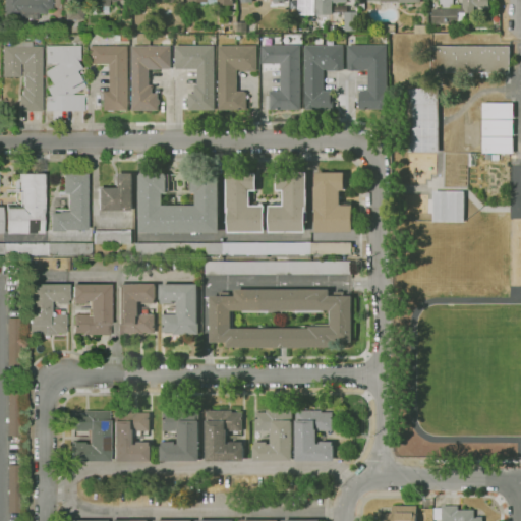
[(39,19),(20,19),(20,17),(3,17),(3,0),(52,0),(52,8),(47,8),(47,13),(38,13),(39,19)]
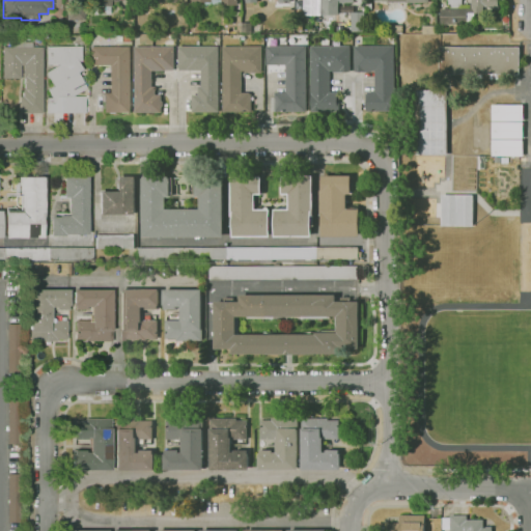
[(84,0),(84,20),(66,20),(66,0),(84,0)]
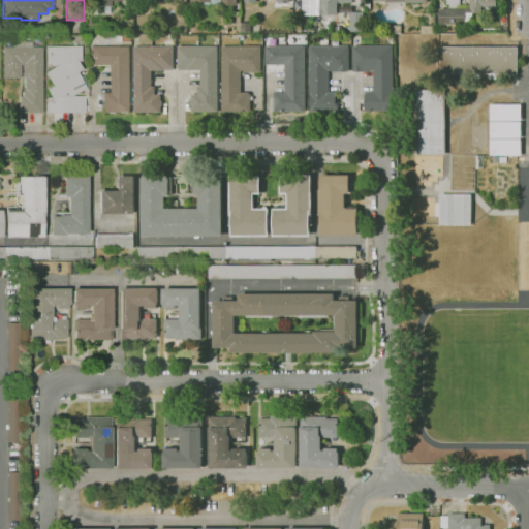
[(337,16),(319,14),(319,0),(352,0),(352,3),(338,3),(337,16)]
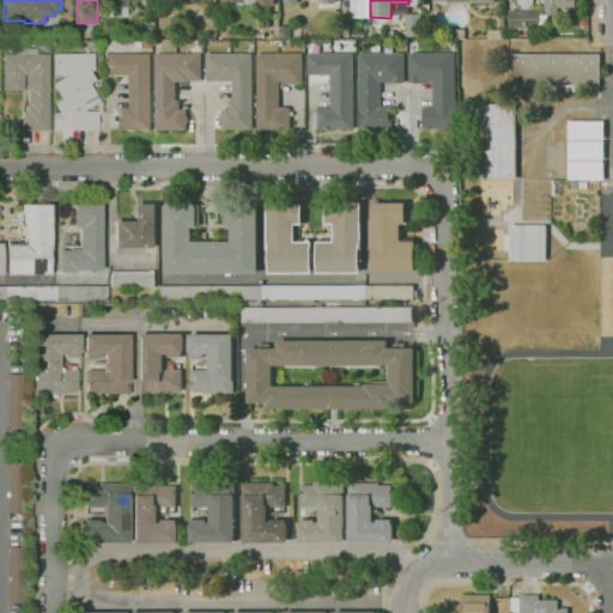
[(516,6),(516,0),(575,0),(575,8),(558,8),(558,26),(539,26),(539,29),(509,29),(509,10),(519,10),(516,6)]
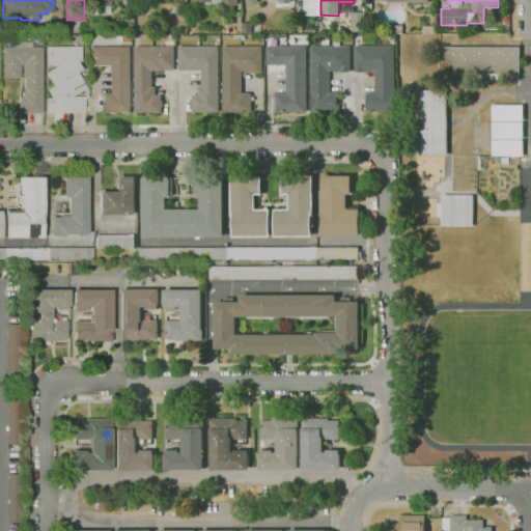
[(241,23),(251,23),(252,33),(241,33),(241,23)]
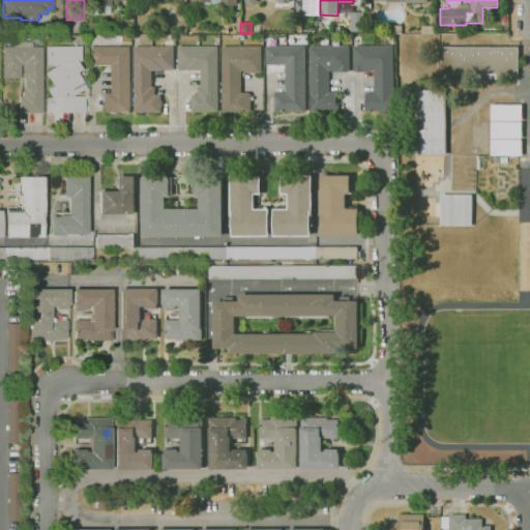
[(20,113),(20,96),(23,96),(23,95),(22,95),(22,92),(23,92),(23,89),(24,89),(24,88),(24,83),(24,82),(24,78),(23,78),(23,65),(20,65),(20,78),(2,79),(2,47),(12,47),(12,42),(32,42),(32,48),(41,47),(42,113),(20,113)]
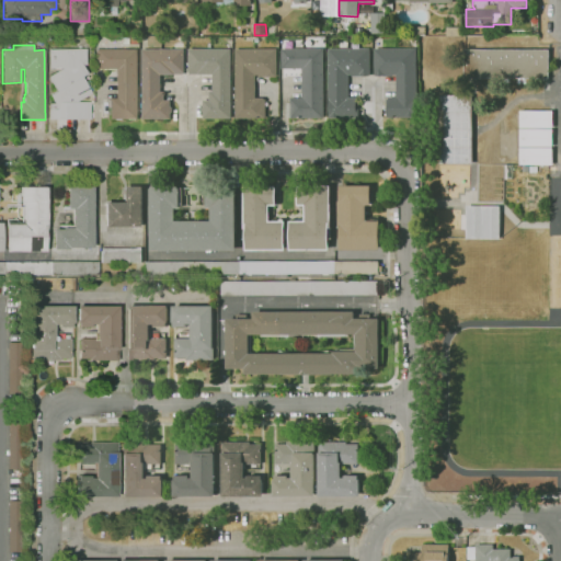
[(324,117),(290,118),(290,116),(287,116),(286,103),(290,103),(290,98),(302,98),(301,69),(282,69),(282,49),(323,48),(324,117)]
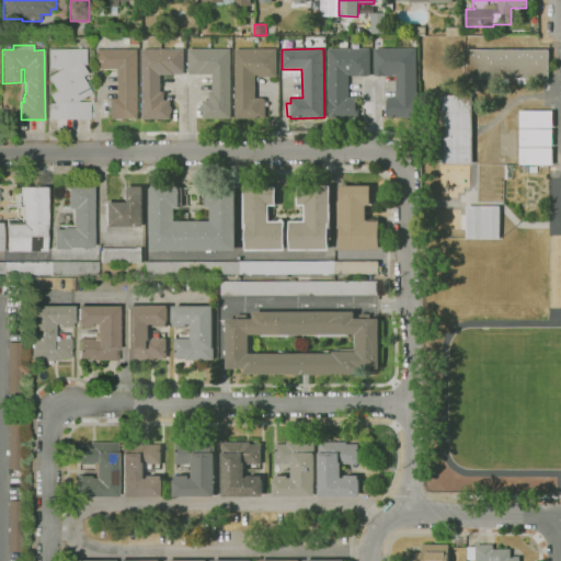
[(364,117),(328,117),(328,49),(370,48),(370,77),(352,77),(352,75),(348,75),(348,98),(358,98),(358,110),(363,110),(364,117)]
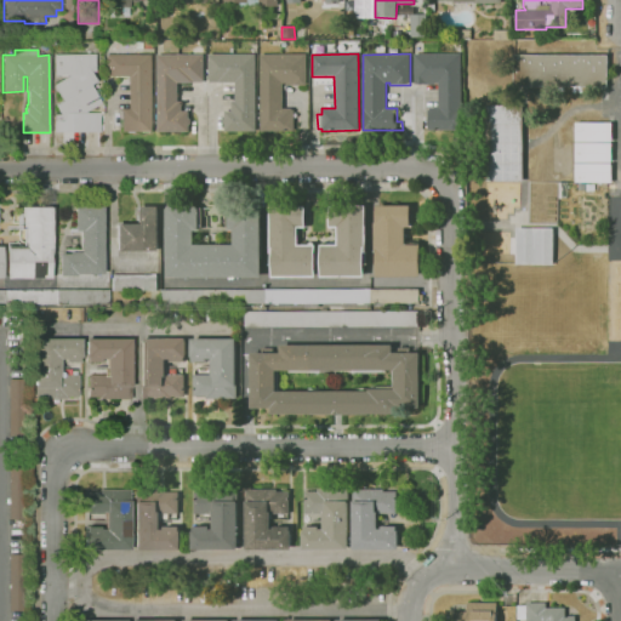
[(461,130),(428,130),(428,109),(431,109),(431,108),(438,108),(438,83),(436,83),(436,84),(415,84),(414,53),(461,53),(461,130)]
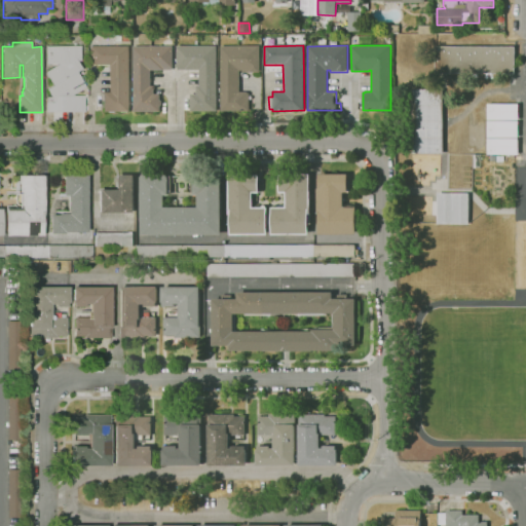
[(72,96),(84,96),(84,112),(47,112),(47,110),(46,110),(46,98),(50,98),(46,89),(52,85),(45,74),(46,72),(59,64),(45,64),(45,46),(80,46),(80,61),(76,61),(81,69),(77,71),(86,86),(72,96)]
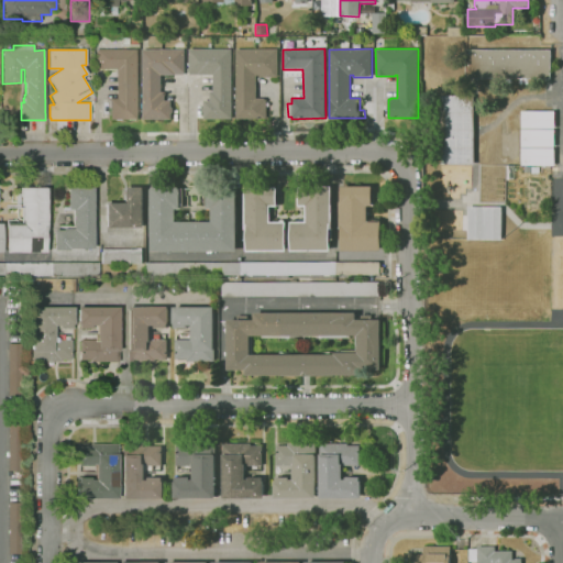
[(138,120),(110,120),(110,98),(116,98),(116,69),(96,69),(96,50),(138,50),(138,120)]
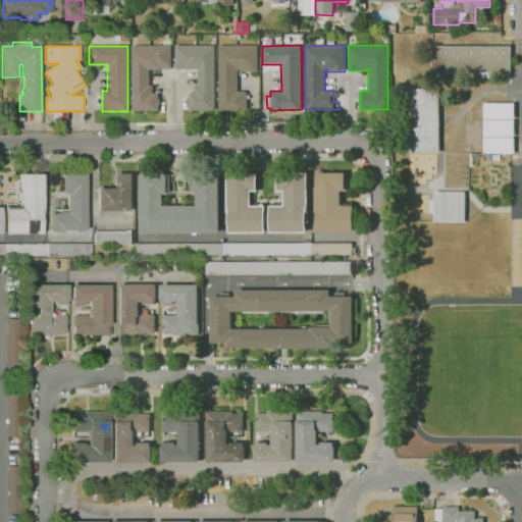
[(159,110),(133,110),(132,46),(171,46),(171,67),(170,67),(170,69),(149,69),(149,86),(153,86),(153,94),(158,94),(158,99),(159,100),(159,110)]
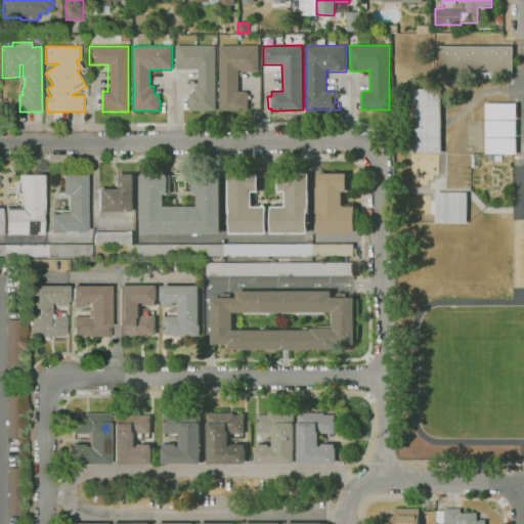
[(189,99),(189,93),(194,93),(194,85),(199,85),(199,70),(176,70),(176,68),(175,46),(215,46),(216,111),(189,111),(189,105),(187,104),(187,100),(189,99)]
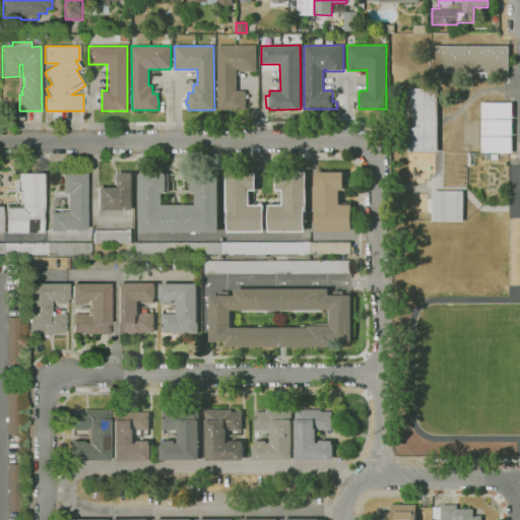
[(247,110),(218,110),(217,46),(257,46),(257,71),(240,71),(240,70),(237,70),(237,90),(245,90),(245,92),(246,92),(246,100),(247,100),(247,110)]
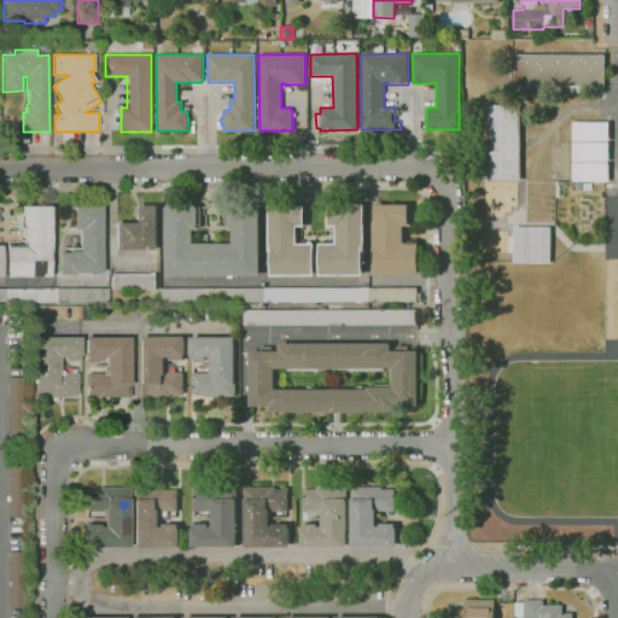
[(605,87),(511,86),(512,54),(605,54),(605,87)]
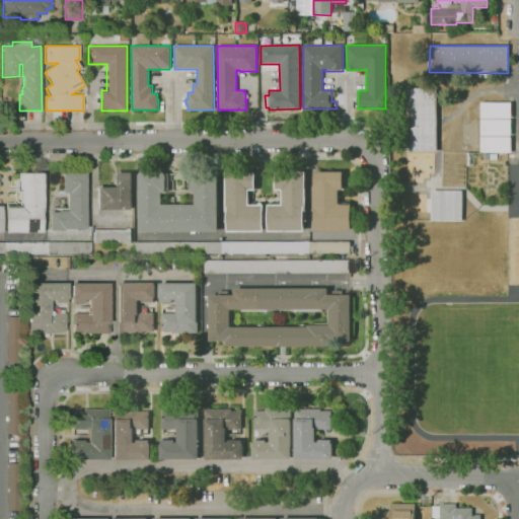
[(436,152),(406,152),(408,88),(437,88),(436,152)]
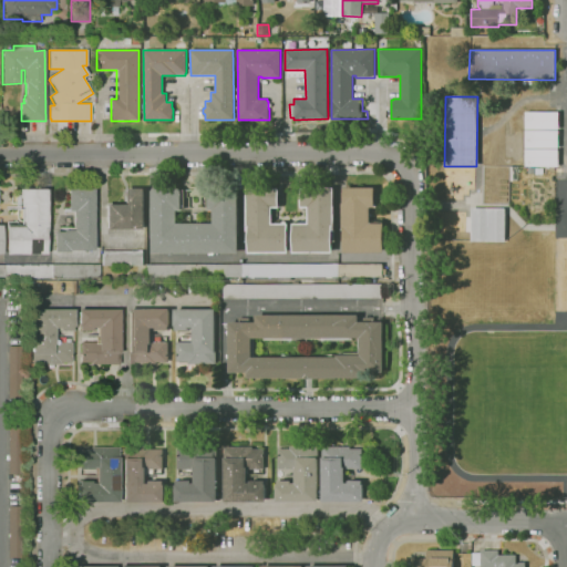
[(558,130),(525,130),(525,112),(558,112),(558,130)]
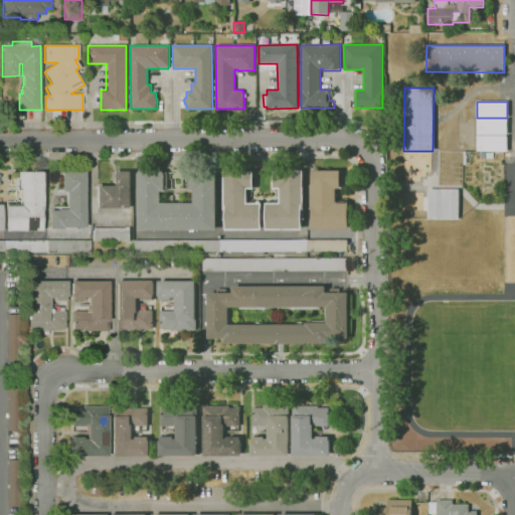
[(507,135),(477,135),(477,119),(507,119),(507,135)]
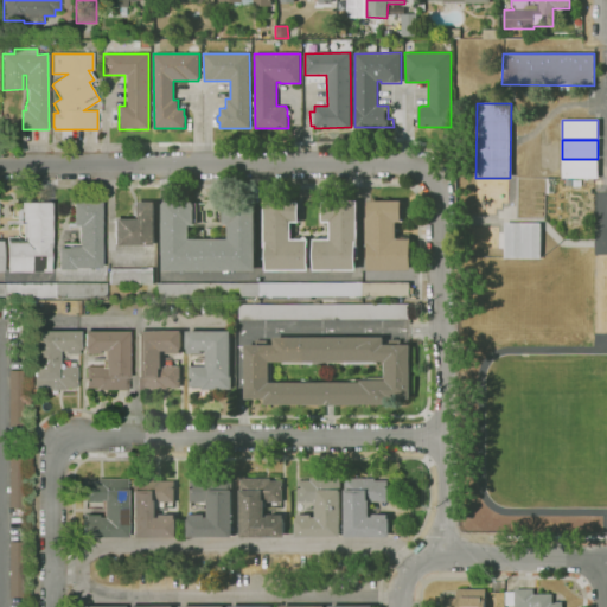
[(598,179),(562,178),(562,160),(598,160),(598,179)]
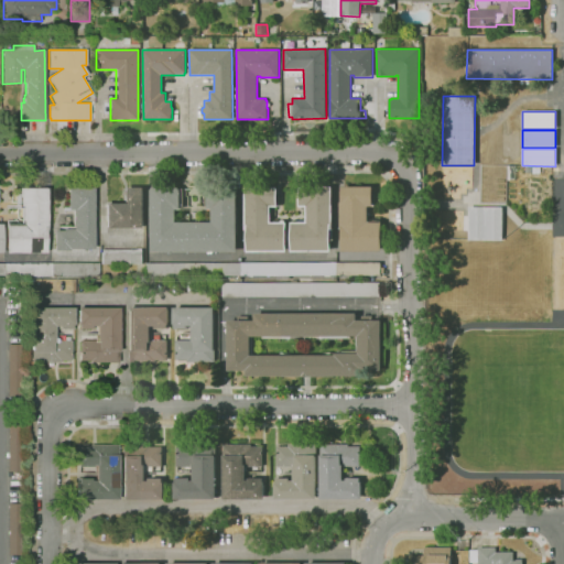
[(288,251),(248,252),(248,240),(245,240),(245,209),(246,209),(246,187),(278,186),(278,207),(271,207),(271,223),(288,223),(288,251)]
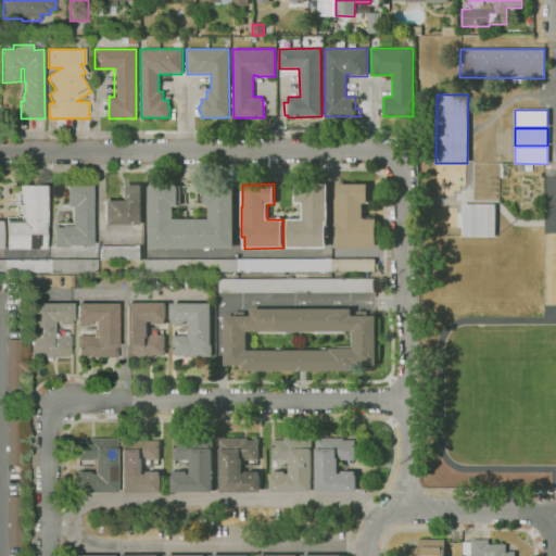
[(288,248),(288,219),(302,219),(302,203),(295,204),(295,185),(327,184),(327,206),(328,206),(328,238),(326,238),(326,248),(288,248)]
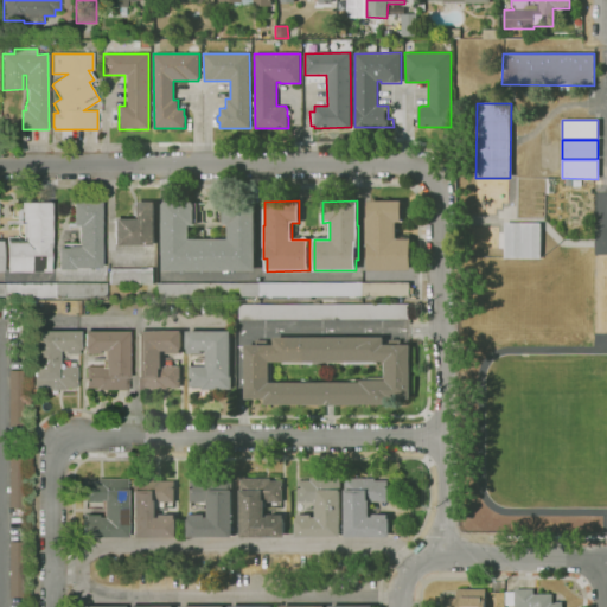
[(411,270),(369,270),(369,259),(365,259),(365,247),(366,247),(366,218),(368,218),(368,200),(402,200),(403,223),(400,223),(400,222),(397,222),(397,240),(411,240),(411,270)]
